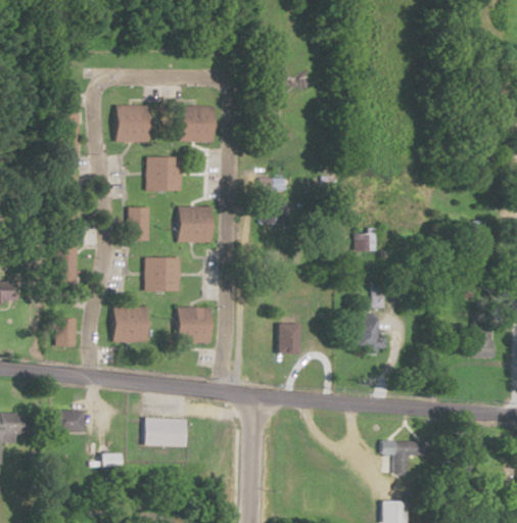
[(150,105),(115,105),(115,142),(150,142),(150,105)]
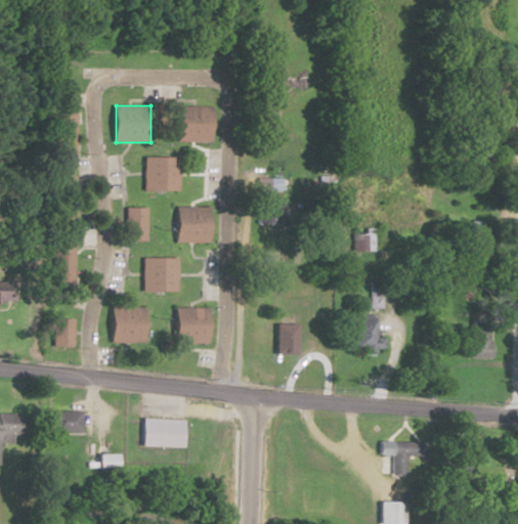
[(179,142),(213,142),(213,105),(179,105),(179,142)]
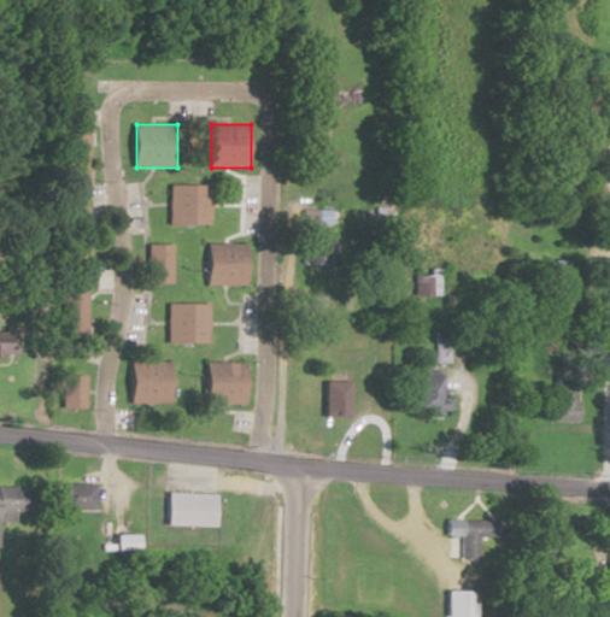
[(93,133),(69,133),(69,181),(93,181),(93,133)]
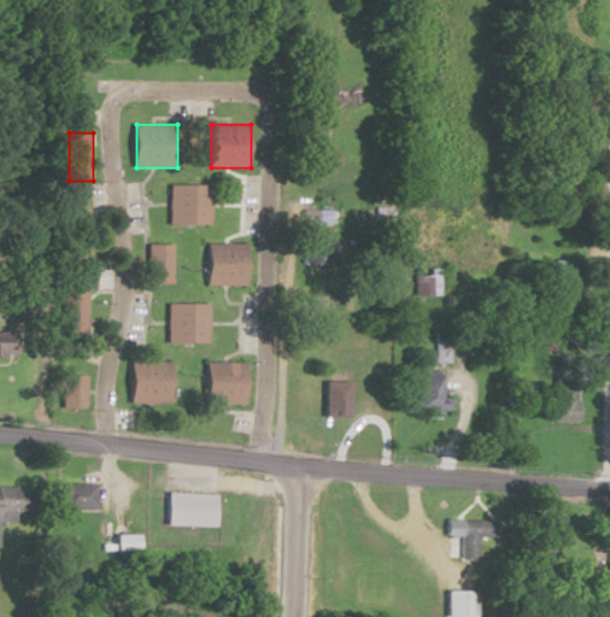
[(172,184),(172,224),(211,224),(211,184),(172,184)]
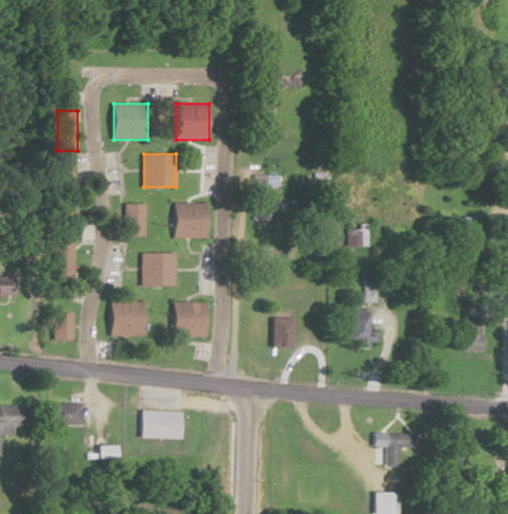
[(286,198),(256,198),(256,219),(286,219),(286,198)]
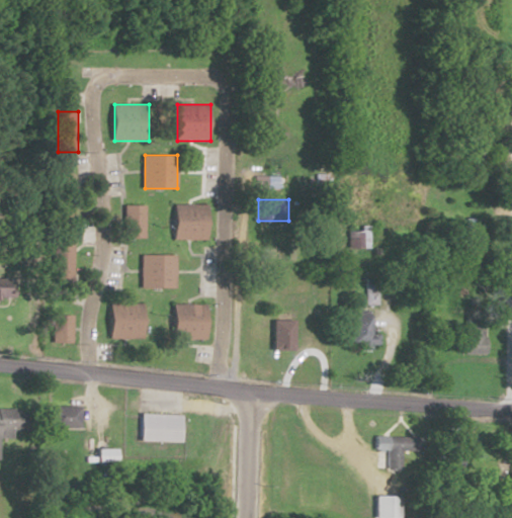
[(209,240),(209,203),(176,203),(176,240),(209,240)]
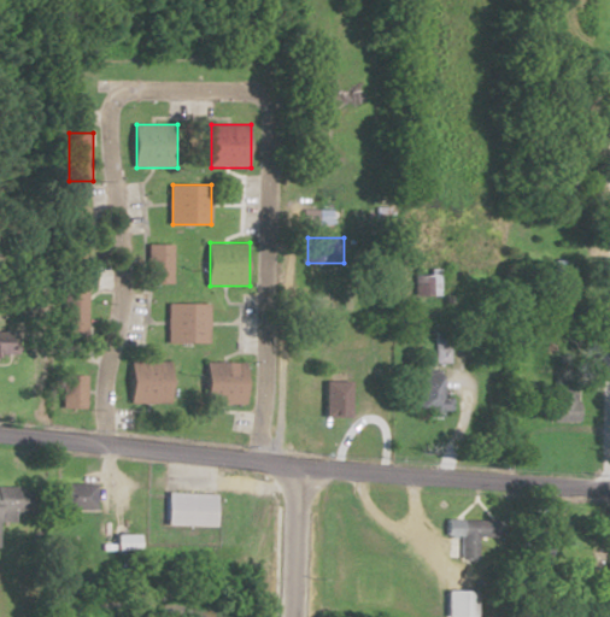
[(176,245),(152,245),(152,283),(176,283),(176,245)]
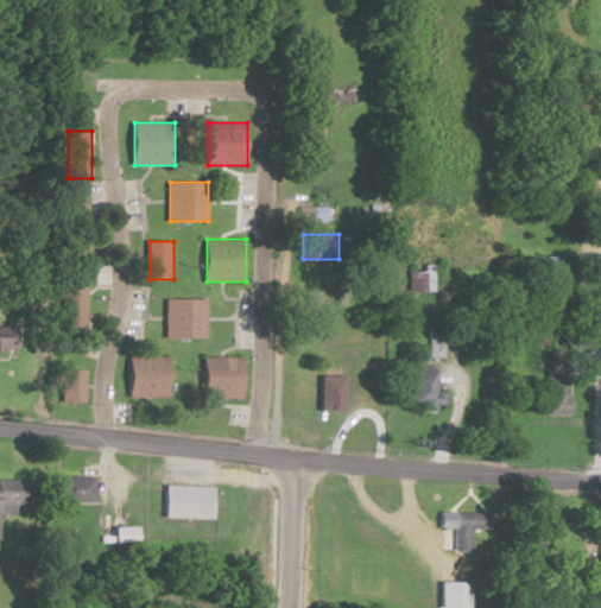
[(413,268),(413,291),(437,291),(437,268),(413,268)]
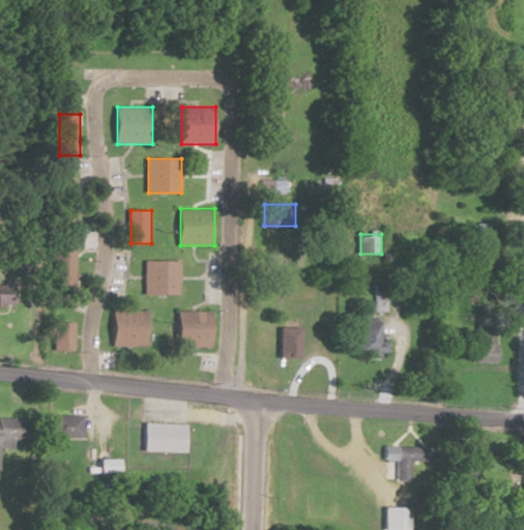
[(79,246),(57,246),(57,289),(79,289),(79,246)]
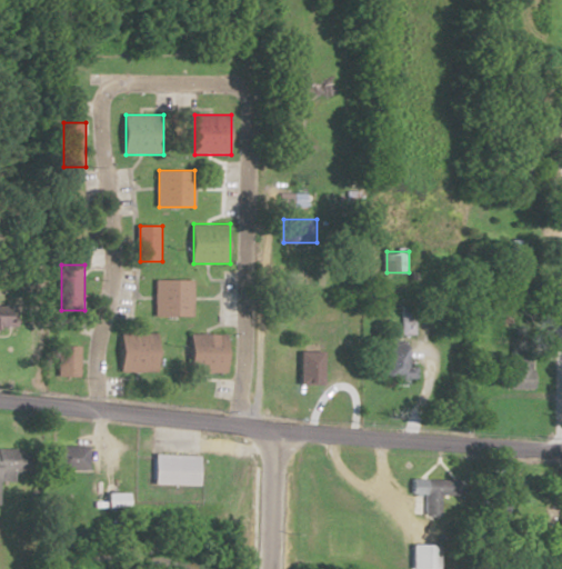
[(158,279),(158,317),(197,317),(197,279),(158,279)]
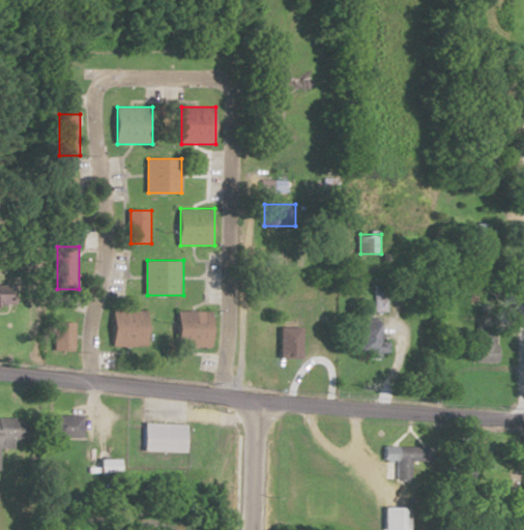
[(378,312),(391,312),(391,285),(378,285),(378,312)]
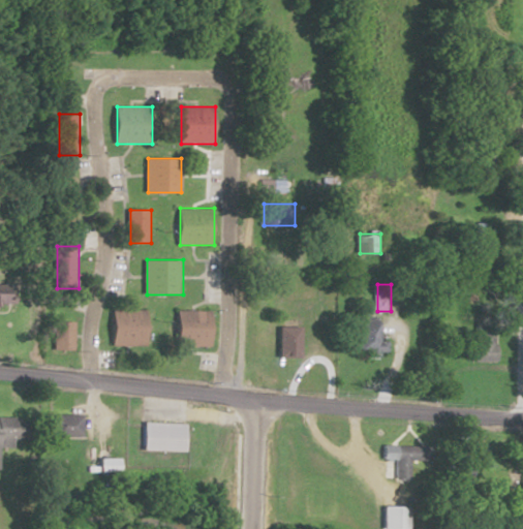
[(0,292),(0,310),(18,310),(18,292),(0,292)]
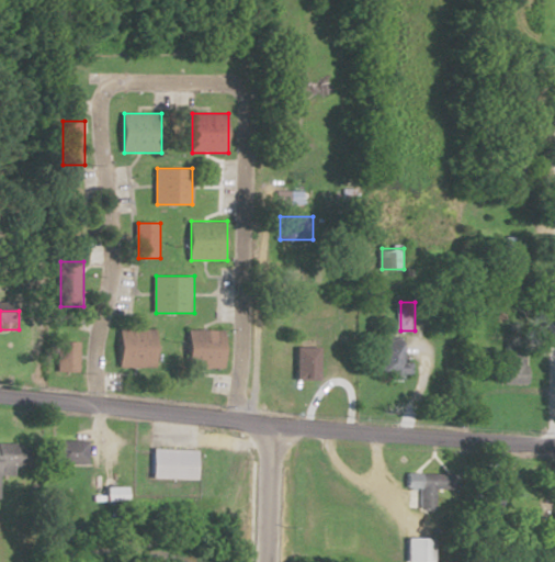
[(159,329),(122,328),(121,368),(158,369),(159,329)]
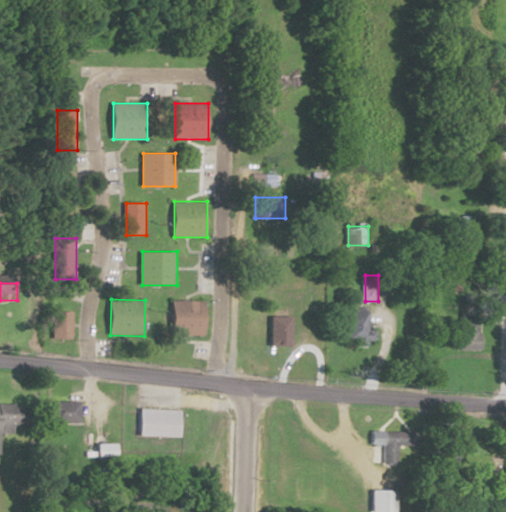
[(206,300),(172,300),(172,336),(206,336),(206,300)]
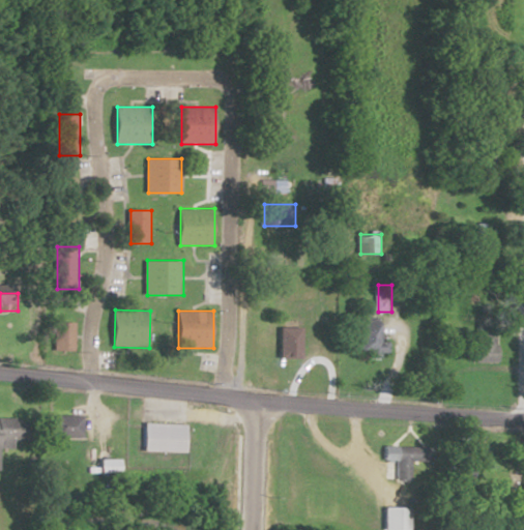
[(57,351),(78,351),(78,322),(57,322),(57,351)]
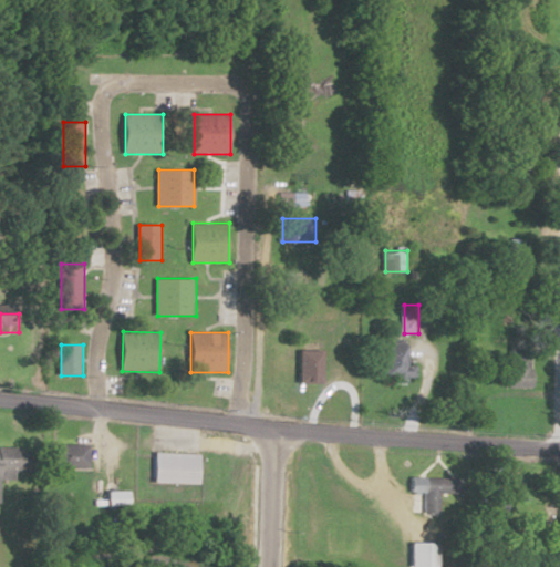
[(410,344),(385,344),(385,380),(417,381),(417,366),(408,366),(410,344)]
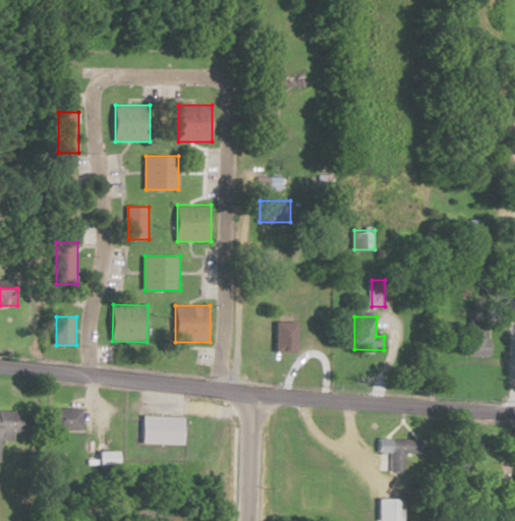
[(277,352),(298,352),(298,322),(277,322),(277,352)]
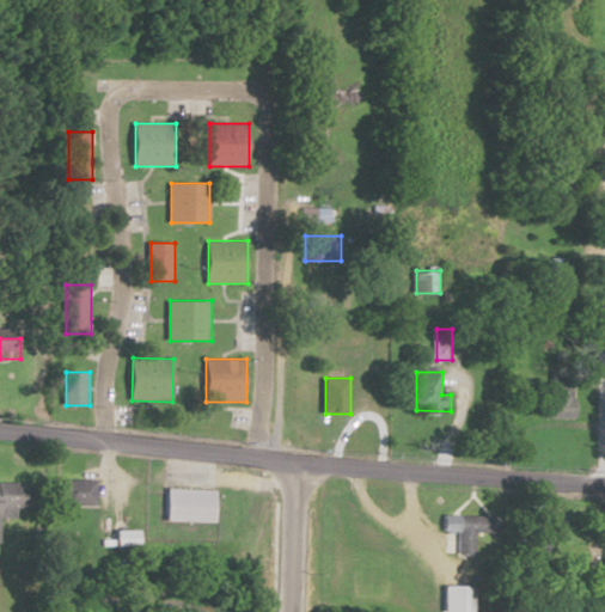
[(576,420),(576,384),(552,384),(552,420),(576,420)]
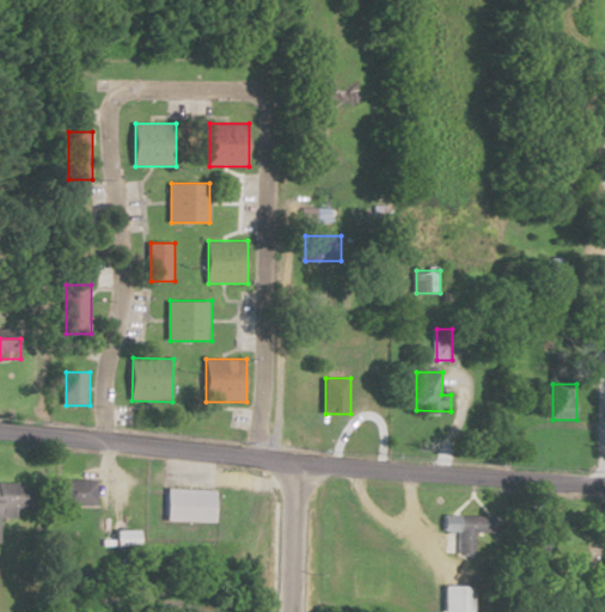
[(98,507),(98,481),(54,481),(54,507),(98,507)]
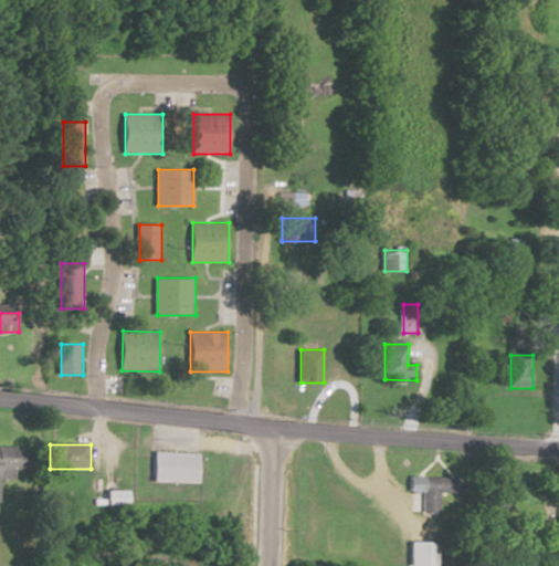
[(31,448),(0,447),(0,471),(30,472),(31,448)]
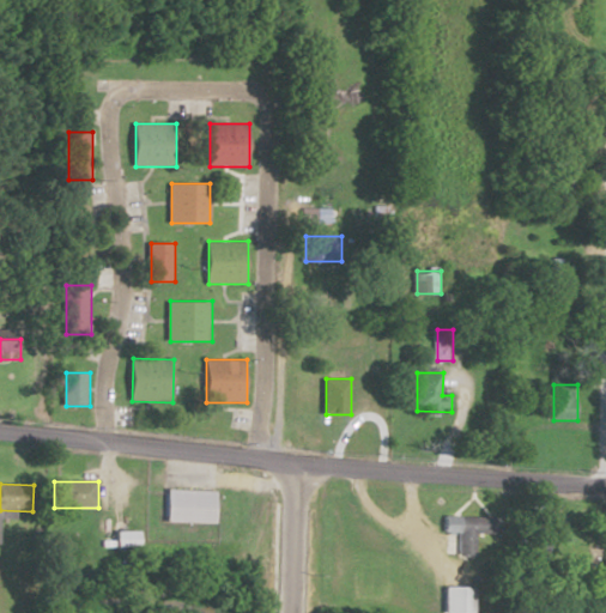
[(170,522),(219,522),(219,491),(170,491),(170,522)]
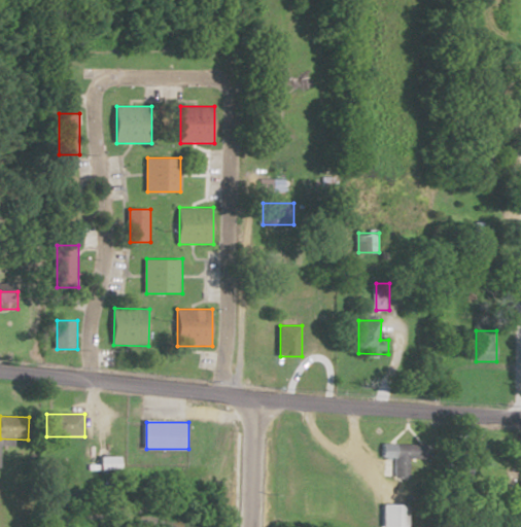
[(412,459),(428,459),(429,445),(385,443),(384,458),(397,458),(396,478),(411,479),(412,459)]
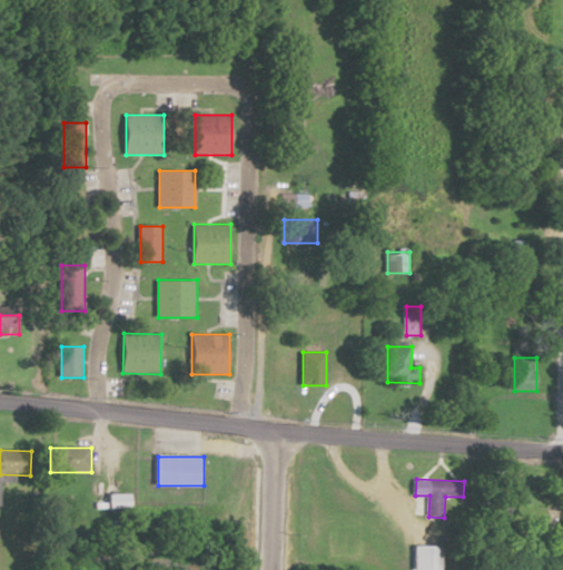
[(413,569),(441,569),(442,547),(414,547),(413,569)]
